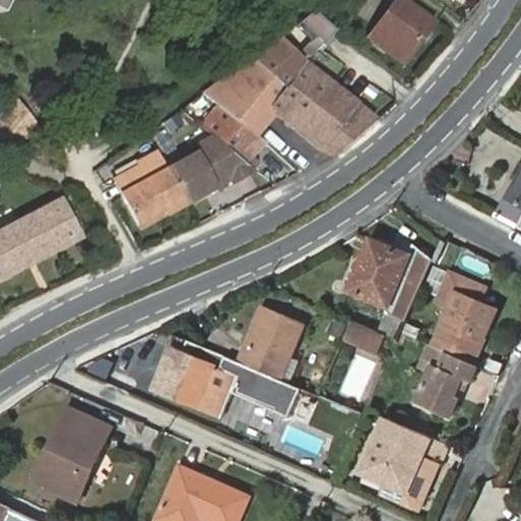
[(350,0),(332,0),(341,8),(350,0)]
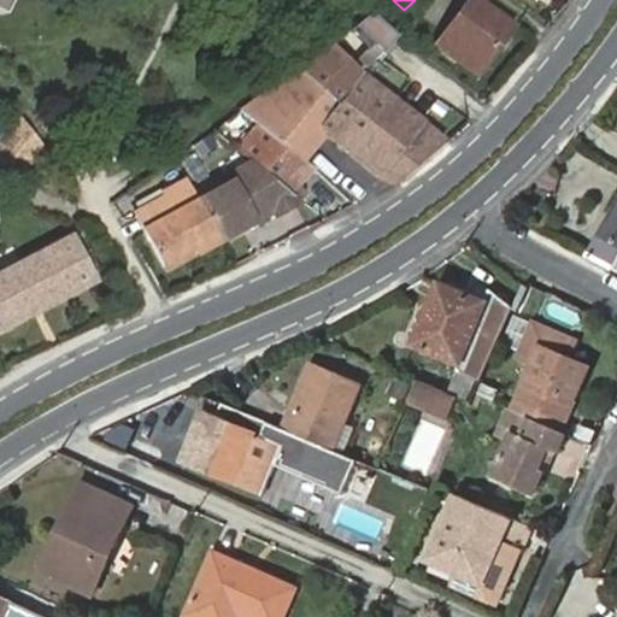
[(512,28),(475,0),(470,0),(438,46),(477,75),(512,28)]
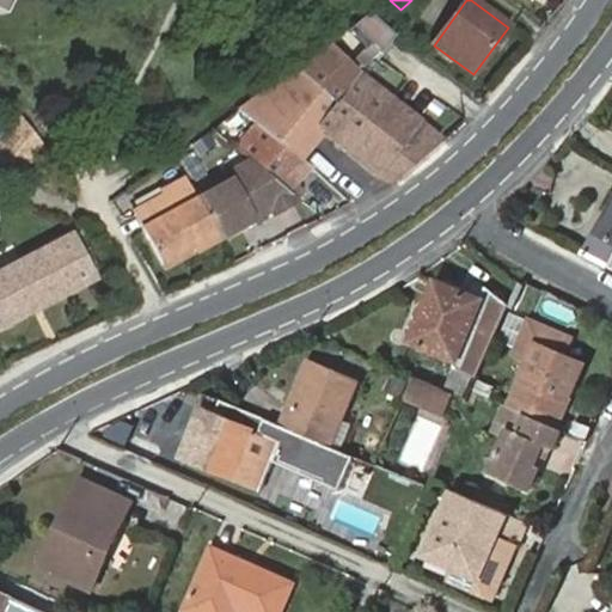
[(377,11),(349,26),(367,59),(395,43),(377,11)]
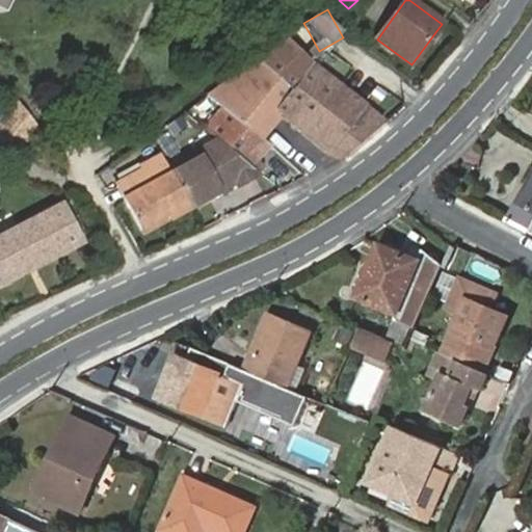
[(313,62),(282,37),(255,56),(291,88),(313,62)]
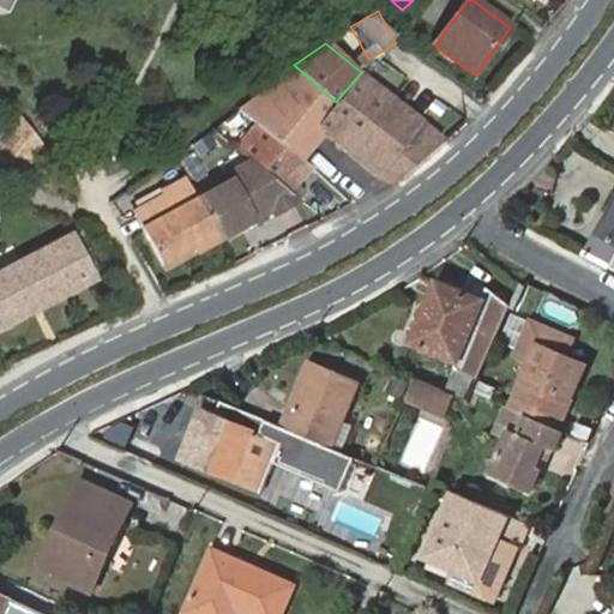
[(336,102),(294,65),(239,107),(257,122),(300,162),(325,134),(317,127),(336,102)]
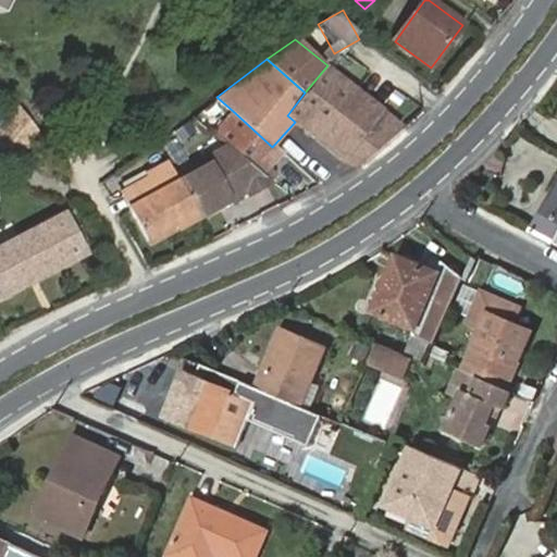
[(369,99),(327,65),(305,93),(287,115),(295,122),(339,161),(361,134),(351,125),(369,99)]
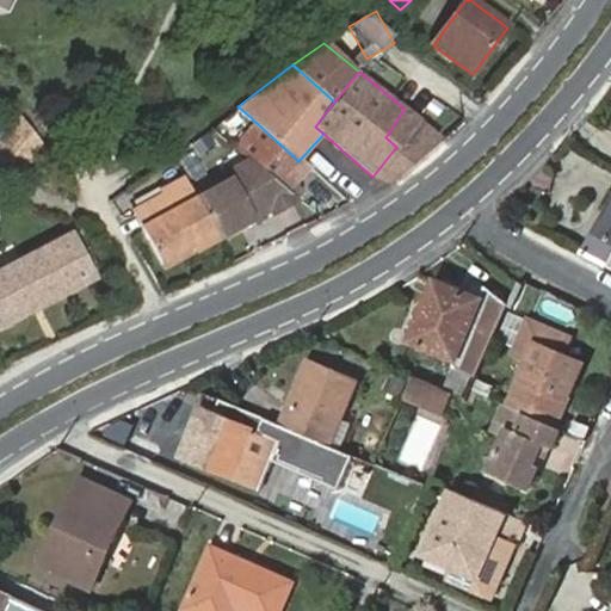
[(442,139),(405,109),(386,137),(396,147),(372,177),(390,183),(442,139)]
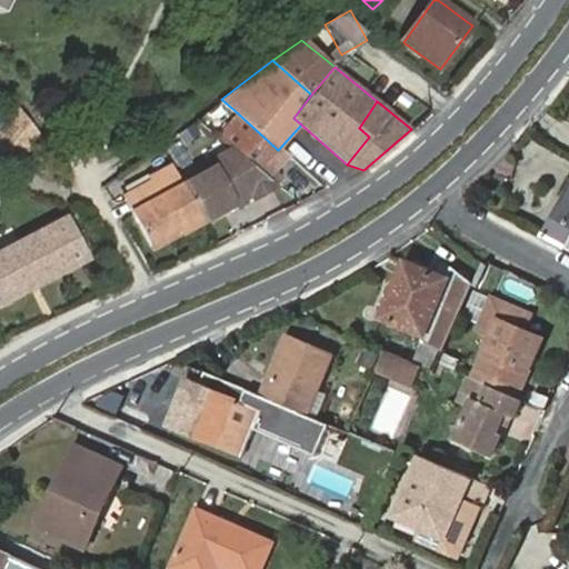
[(39,135),(18,109),(0,130),(0,137),(23,152),(39,135)]
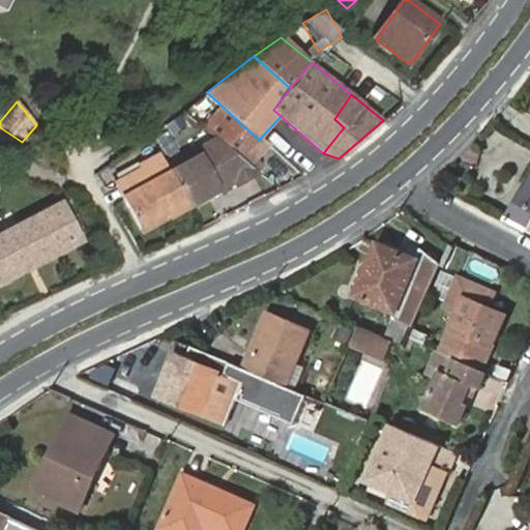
[(259,140),(222,106),(203,125),(218,139),(241,158),(248,165),(254,157),(248,151),(259,140)]
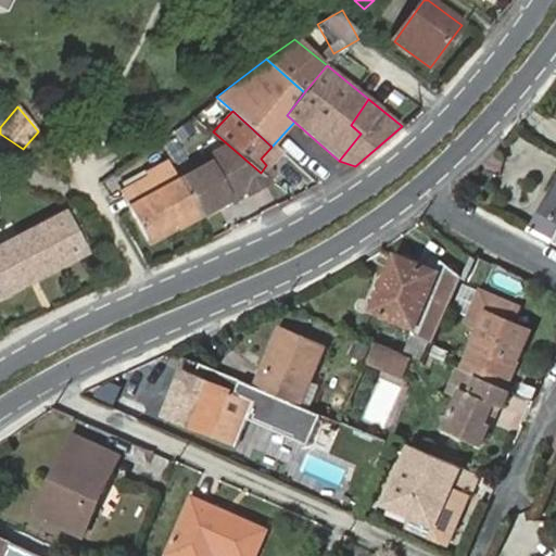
[(229,146),(175,169),(180,179),(197,212),(248,193),(255,199),(270,181),(261,173),(253,166),(229,146)]
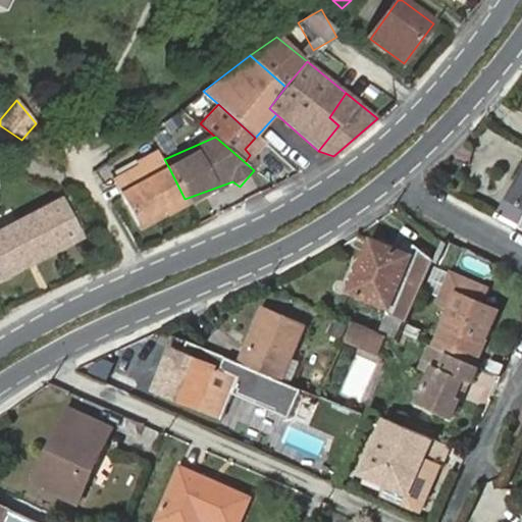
[(169,168),(164,159),(158,148),(140,157),(142,162),(112,176),(135,223),(164,210),(165,214),(188,204),(185,199),(169,168)]
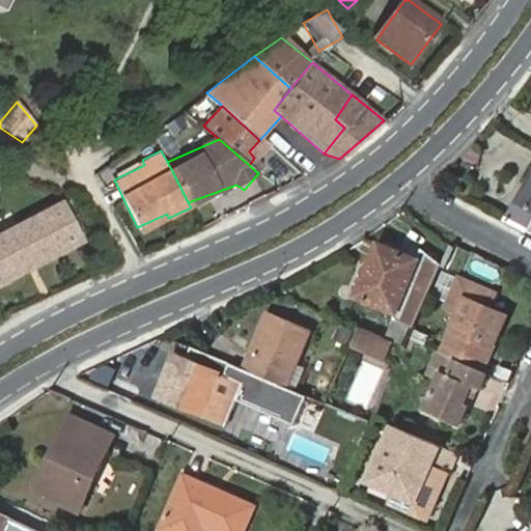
[(515,199),(502,221),(525,232),(530,221),(530,173),(524,187),(528,191),(521,203),(515,199)]
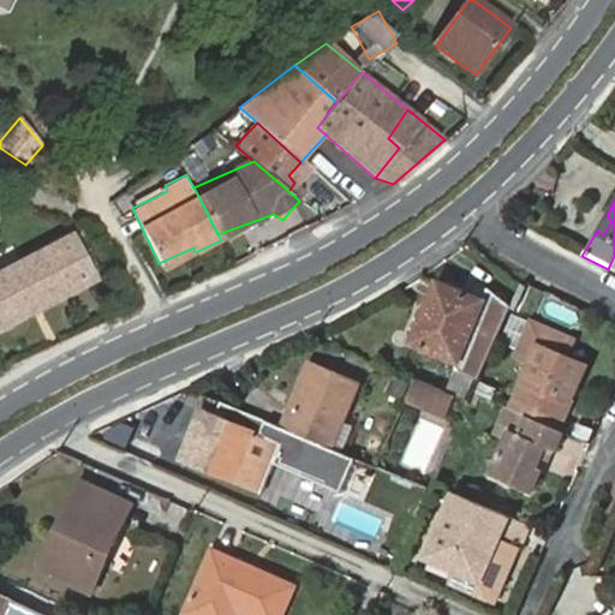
[(100,281),(75,232),(0,270),(0,330),(100,281)]
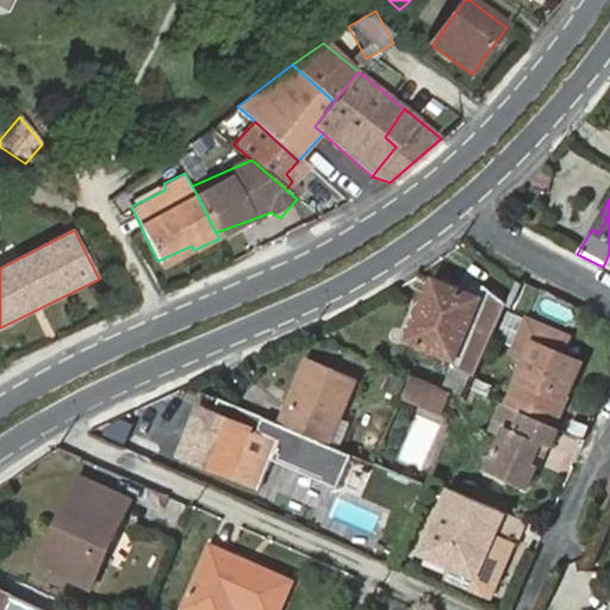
[(449,365),(472,375),(504,304),(484,288),(478,299),(433,281),(406,341),(453,359),(449,365)]
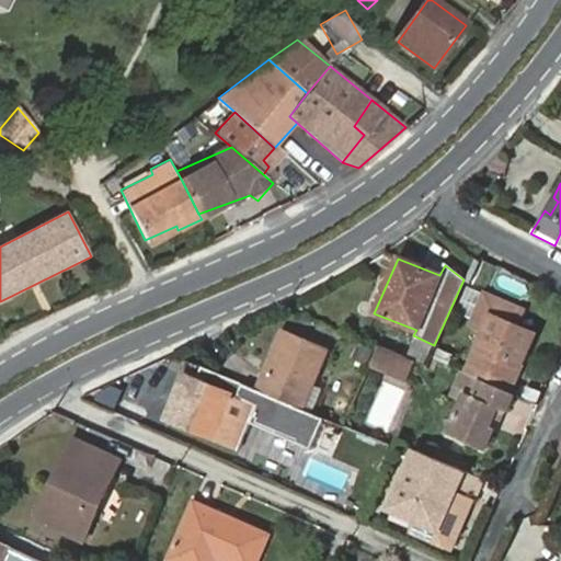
[(464,361),(508,380),(518,361),(514,359),(526,330),(510,322),(516,308),(481,294),(467,325),(480,332),(474,345),(471,344),(464,361)]
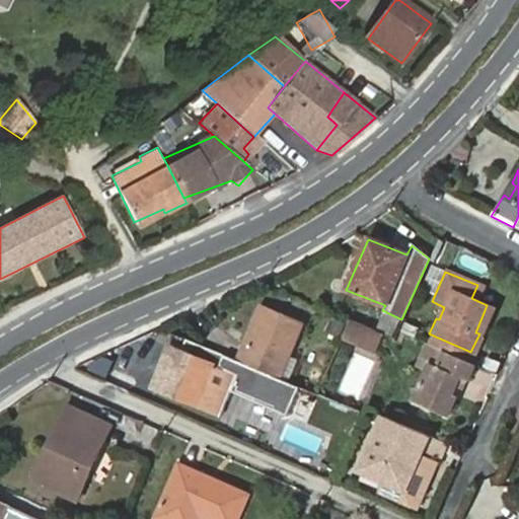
[(263,306),(239,361),(278,378),(301,321),(263,306)]
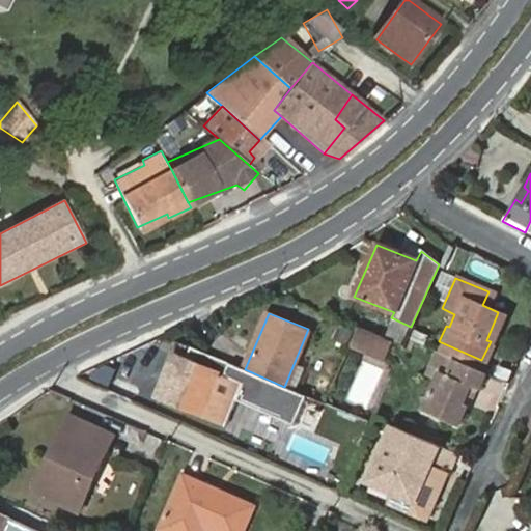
[(395,341),(361,326),(352,347),(387,362),(395,341)]
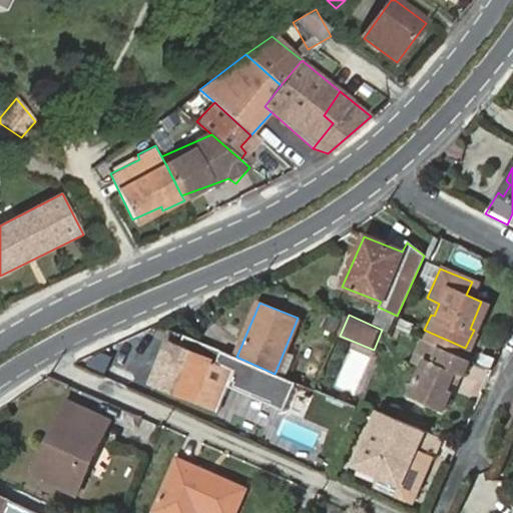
[(167,344),(151,383),(217,410),(226,385),(284,409),(295,381),(275,374),(236,357),(183,335),(178,348),(167,344)]
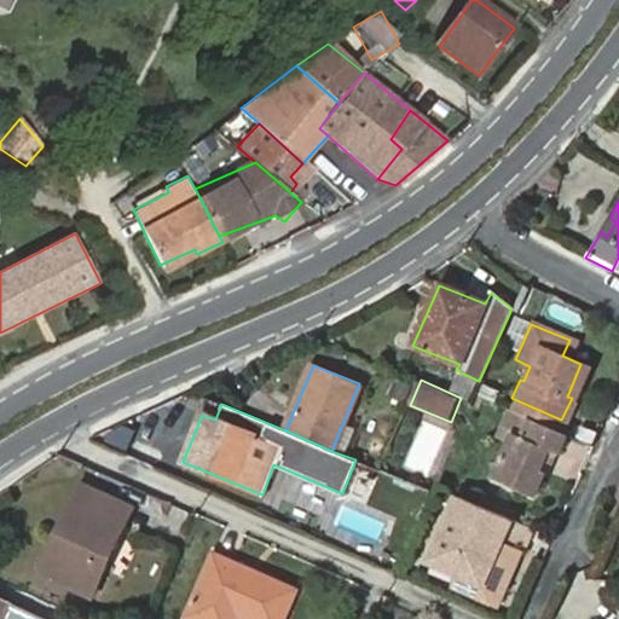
[(554,450),(562,432),(526,417),(509,410),(501,429),(510,433),(505,443),(491,478),(530,496),(542,468),(536,466),(544,447),(550,449),(554,450)]
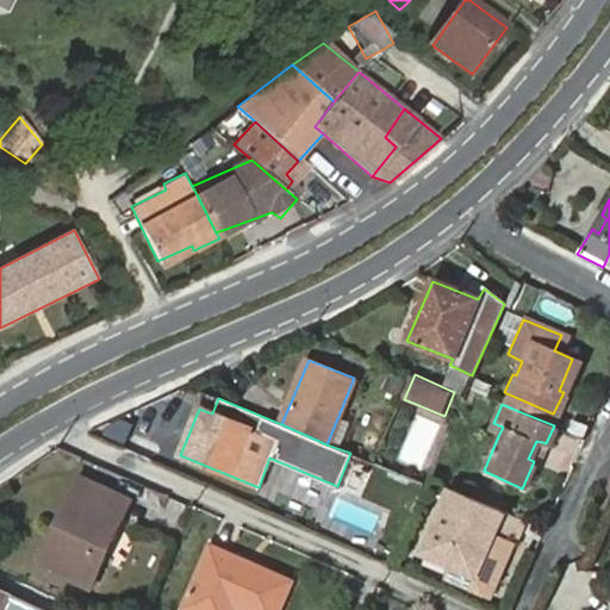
[(350,453),(358,456),(366,460),(383,424),(355,411),(344,436),(354,441),(350,453)]
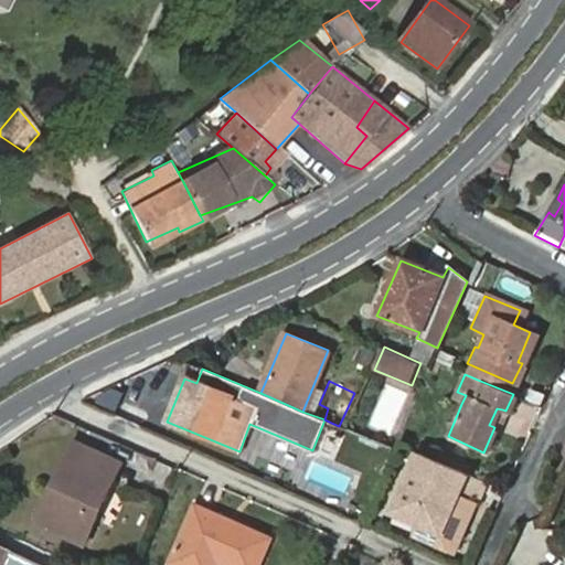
[(372,423),(390,430),(405,395),(387,387),(372,423)]
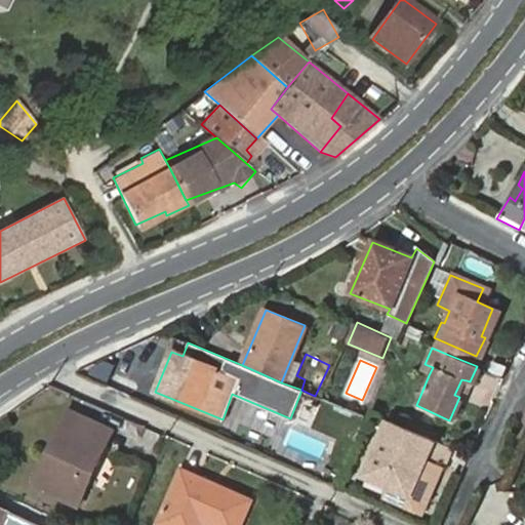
[(433,367),(425,364),(421,372),(429,375),(433,367)]
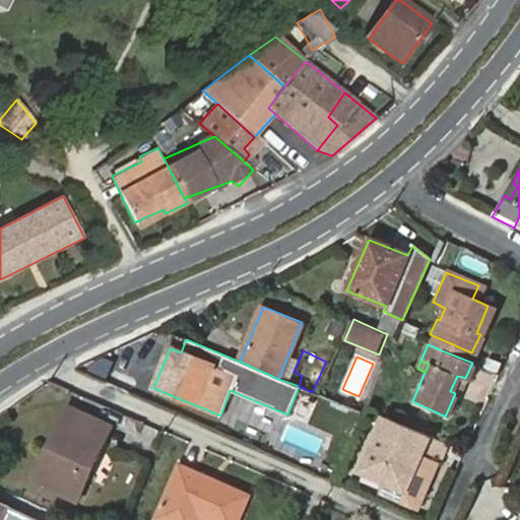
[(455,393),(462,377),(457,376),(450,391),(455,393)]
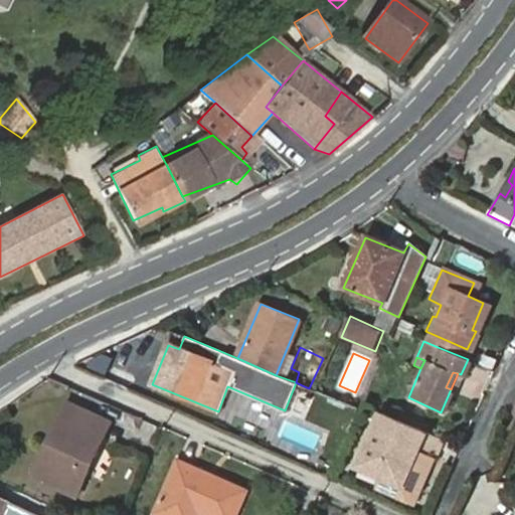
[(349,418),(354,405),(333,397),(328,410),(349,418)]
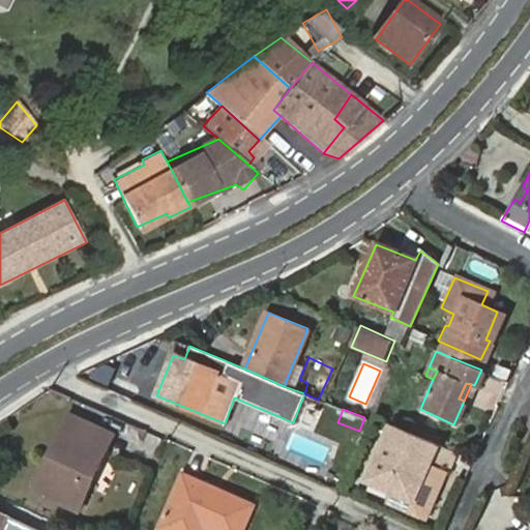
[(373,413),(348,471),(400,495),(408,476),(413,479),(420,463),(429,467),(439,444),(373,413)]
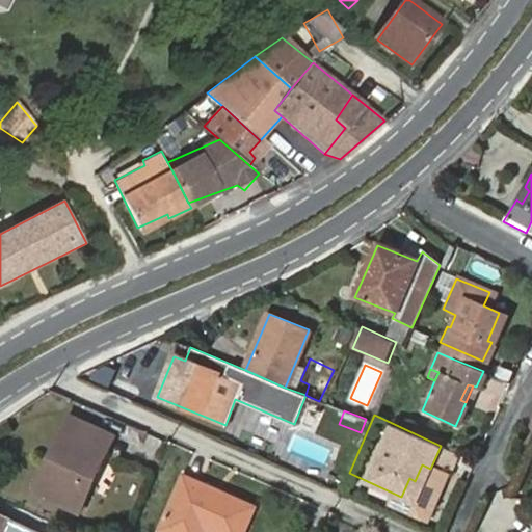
[(79,443),(85,428),(68,421),(34,497),(78,515),(105,454),(79,443)]
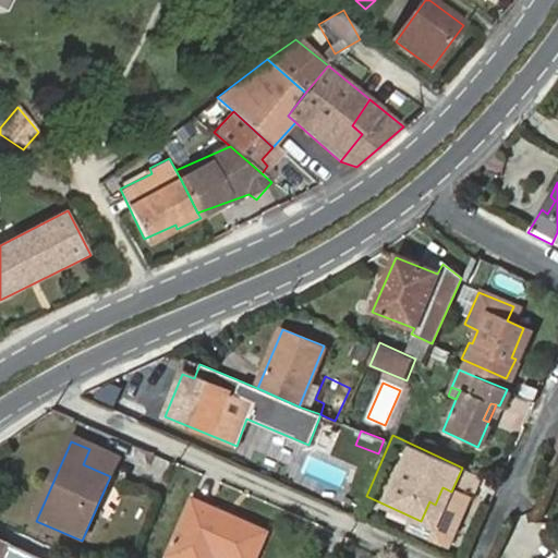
[(117,461),(89,449),(83,464),(110,476),(117,461)]
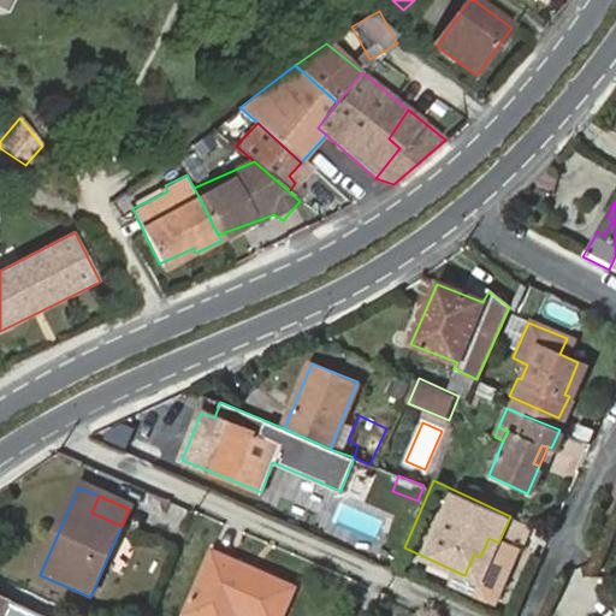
[(489,538),(480,557),(490,562),(498,543),(489,538)]
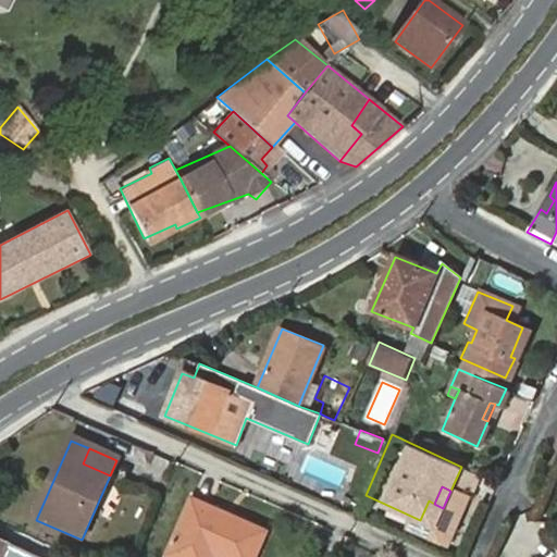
[(193,497),(170,552),(183,556),(213,556),(217,553),(225,556),(251,556),(265,527),(193,497)]
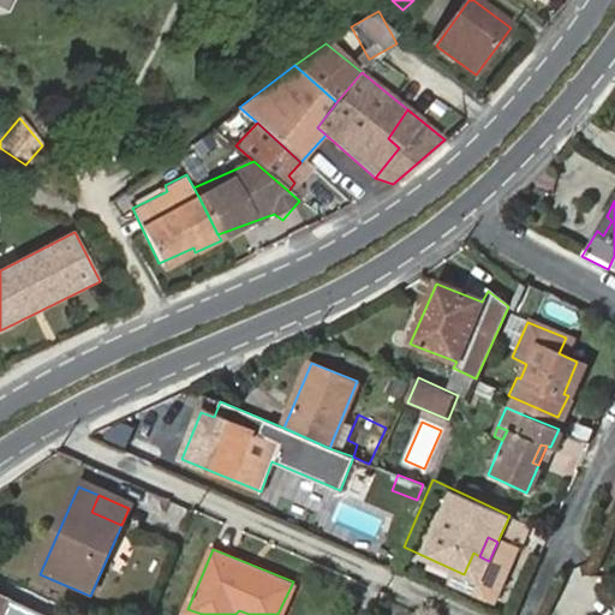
[(0,614),(5,614),(11,603),(0,597),(0,614)]
